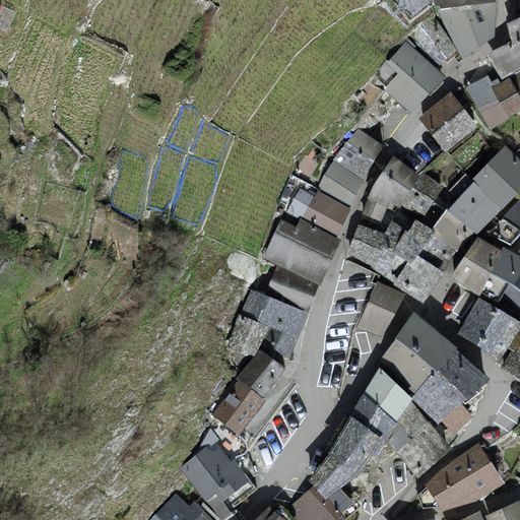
[(495,1),(494,0),(432,0),(435,6),(439,5),(440,9),(495,1)]
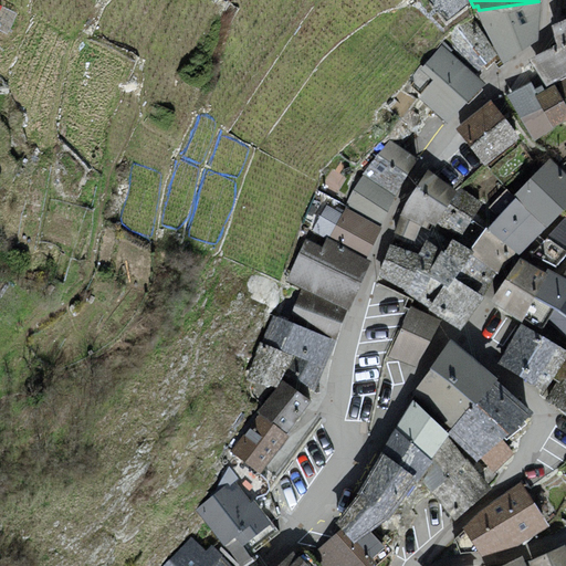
[(536,35),(538,1),(479,10),(475,11),(504,56),(536,35)]
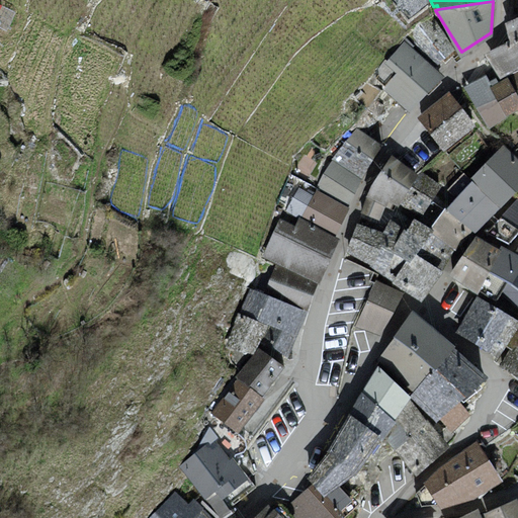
[(435,66),(453,50),(431,15),(407,33),(435,66)]
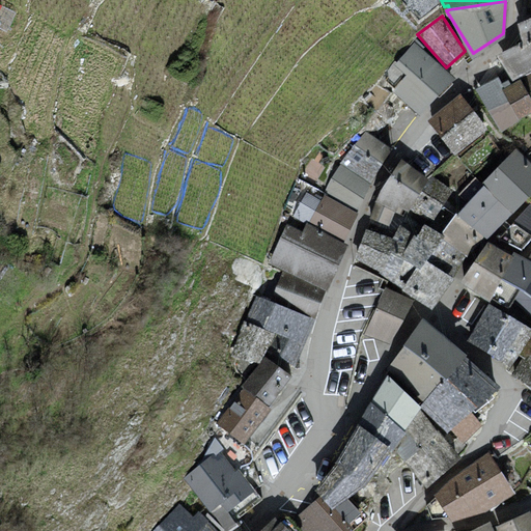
[(530,68),(530,16),(521,21),(526,43),(499,57),(512,80),(530,68)]
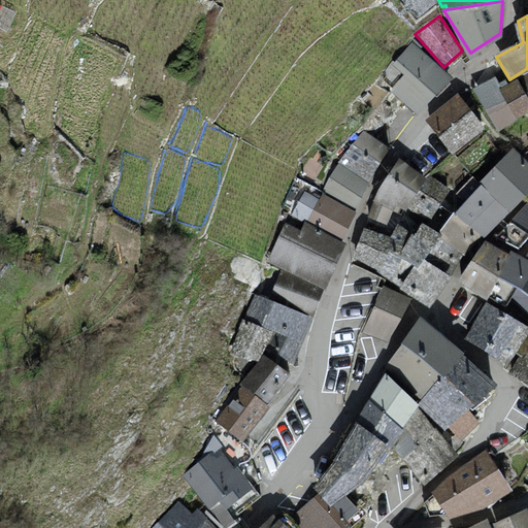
[(413,111),(449,75),(413,40),(393,64),(404,74),(390,91),(413,111)]
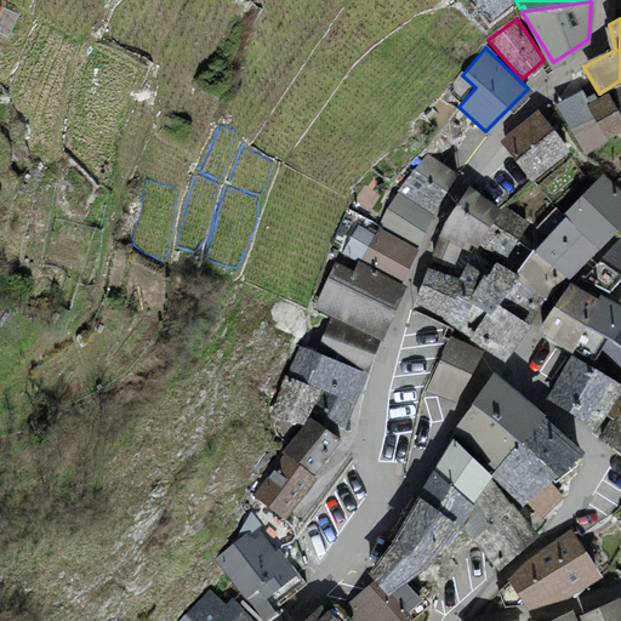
[(586,154),(607,140),(587,103),(590,102),(582,89),(557,103),(586,154)]
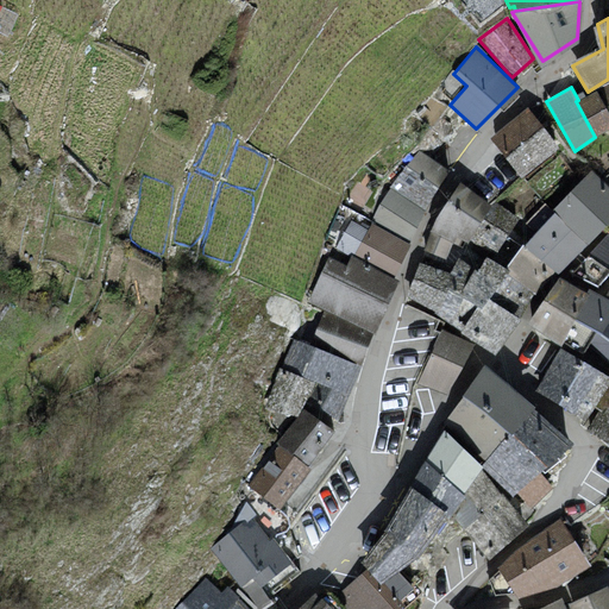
[(608,127),(608,112),(597,89),(576,101),(595,137),(608,127)]
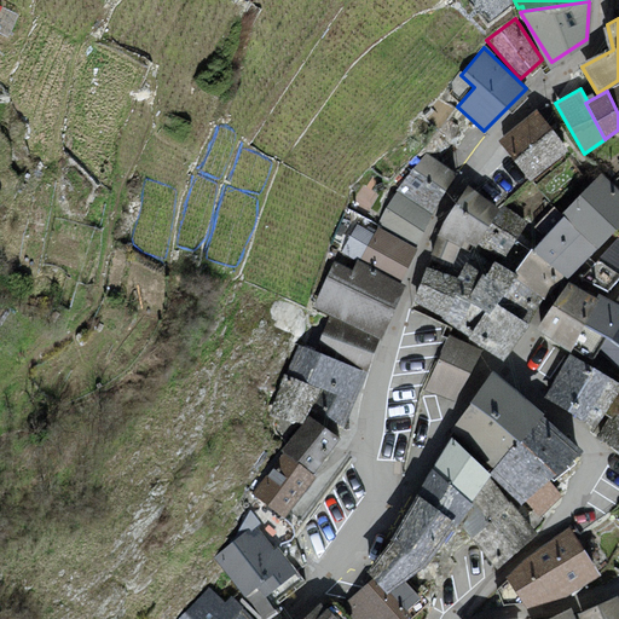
[(541,115),(502,145),(510,156),(528,178),(530,180),(568,150),(541,115)]
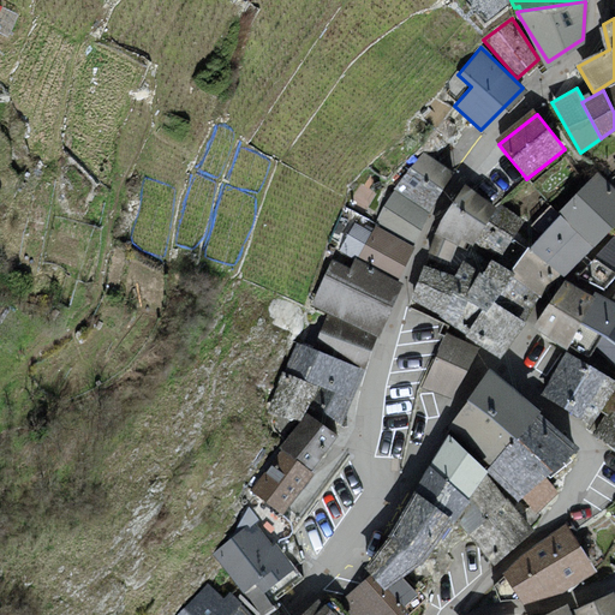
[(454,171),(424,150),(394,189),(430,210),(454,171)]
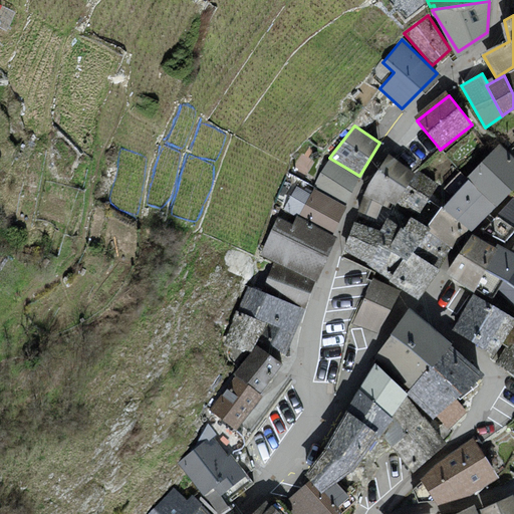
[(513,156),(500,143),(467,178),(498,204),(513,186),(513,156)]
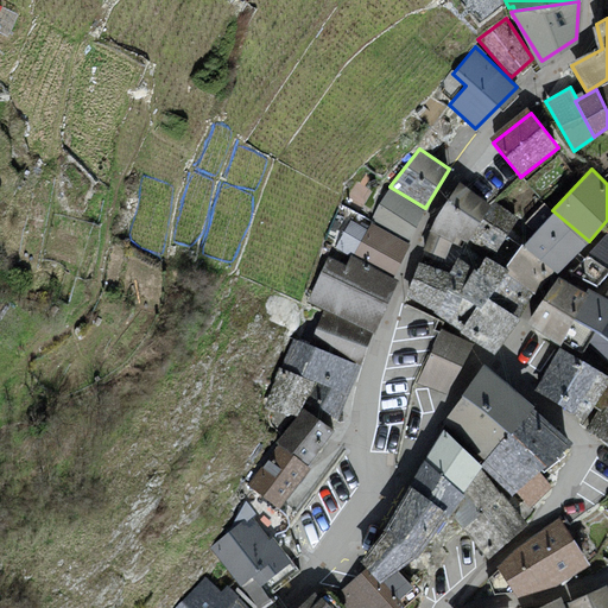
[(467,240),(489,203),(466,187),(461,183),(431,233),(454,244),(457,234),(467,240)]
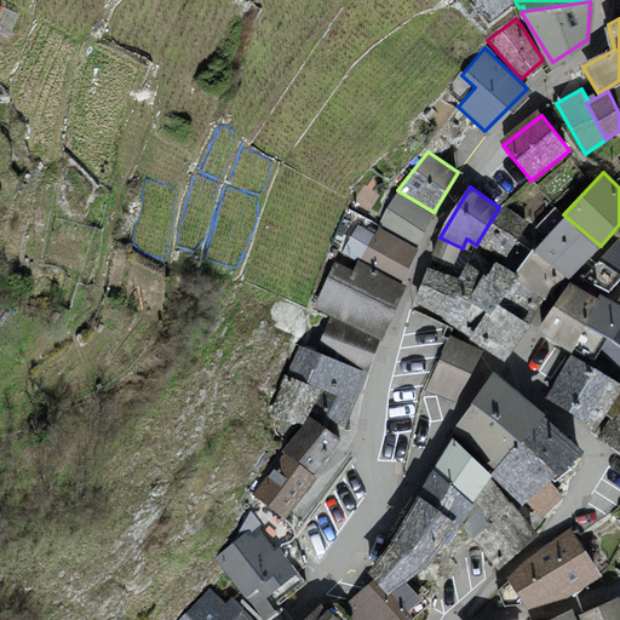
[(419,246),(434,212),(397,190),(379,225),(419,246)]
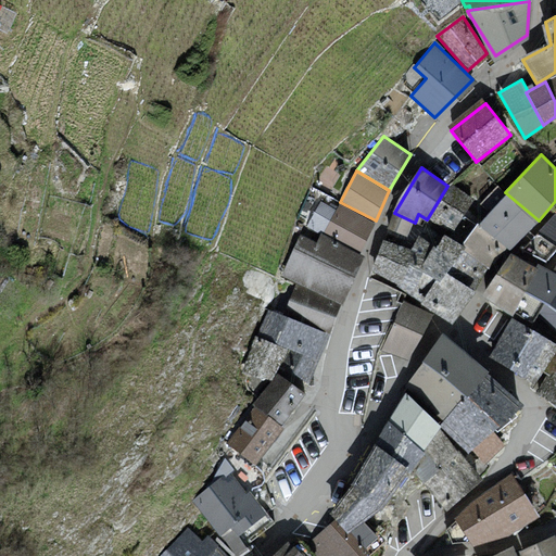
[(475,198),(451,182),(447,186),(427,219),(453,231),(469,204),(471,205),(475,198)]
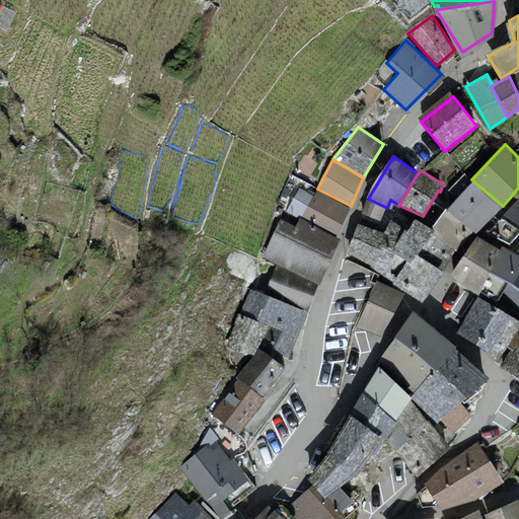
[(476,233),(503,206),(471,179),(446,208),(473,231),(476,233)]
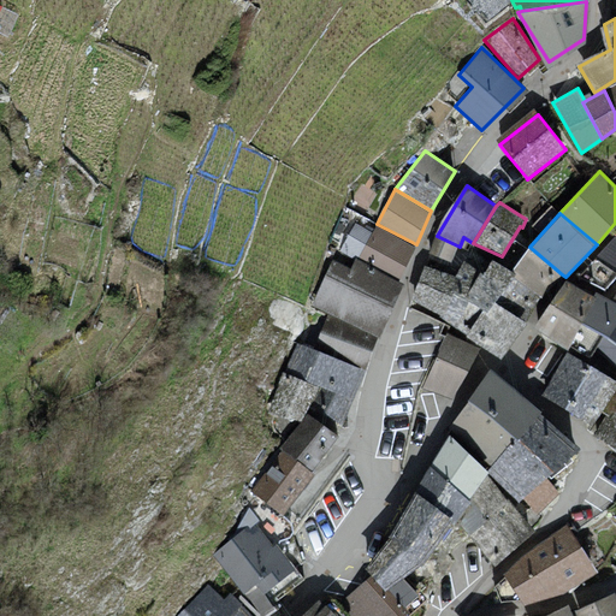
[(359,259),(373,231),(355,221),(339,250),(355,260),(356,258),(359,259)]
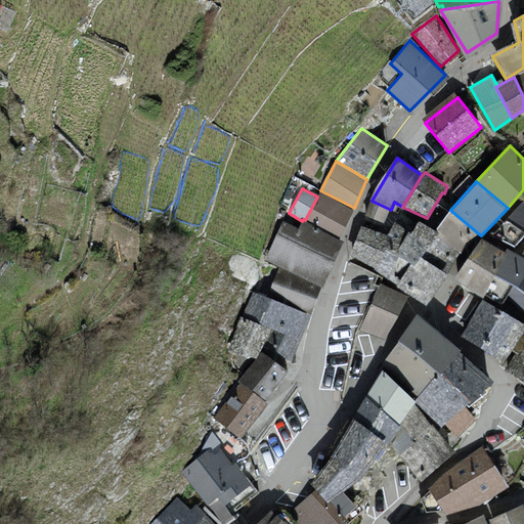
[(339,236),(354,208),(320,190),(317,197),(305,220),(339,236)]
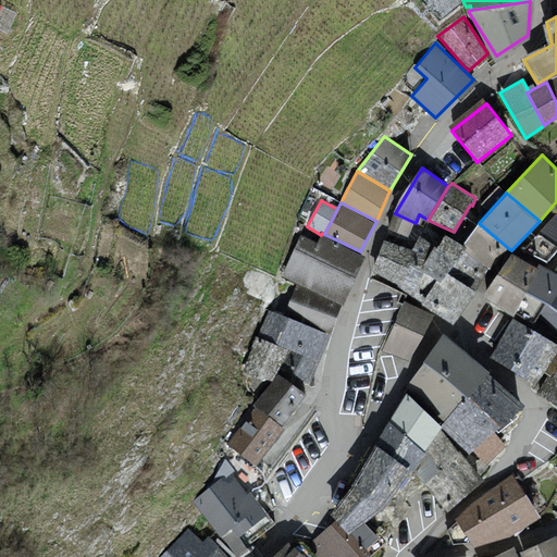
[(556,251),(556,214),(555,213),(523,250),(547,263),(556,251)]
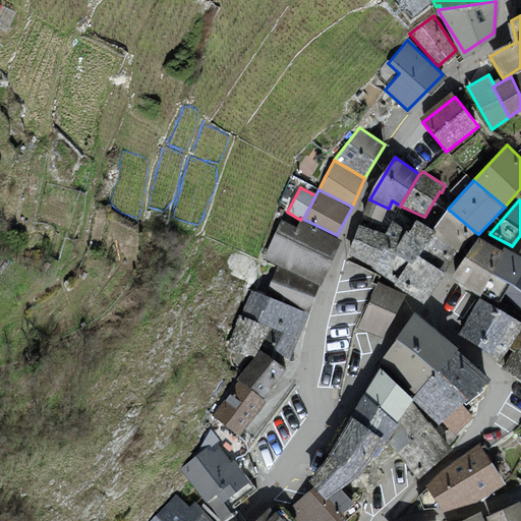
[(459,252),(475,232),(448,209),(433,229),(432,231),(435,233),(457,250),(459,252)]
